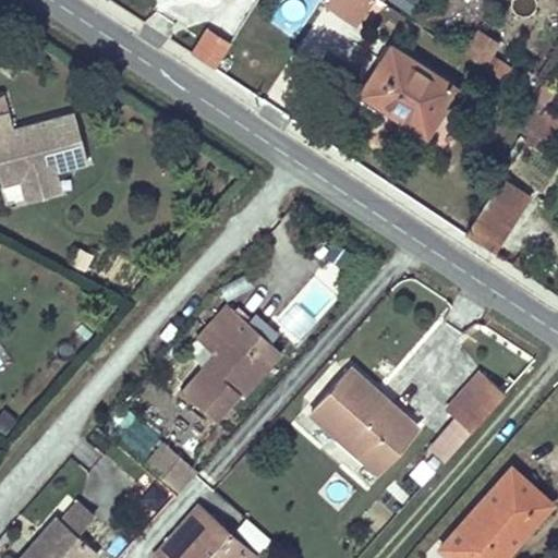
[(356,25),(373,0),(329,0),(326,5),(356,25)]
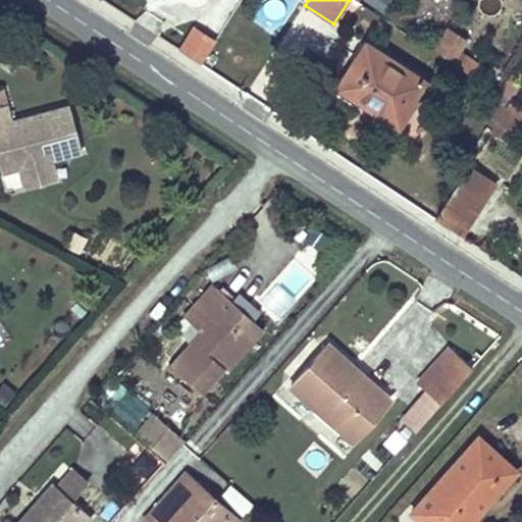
[(398,1),(396,0),(367,0),(389,14),(398,1)]
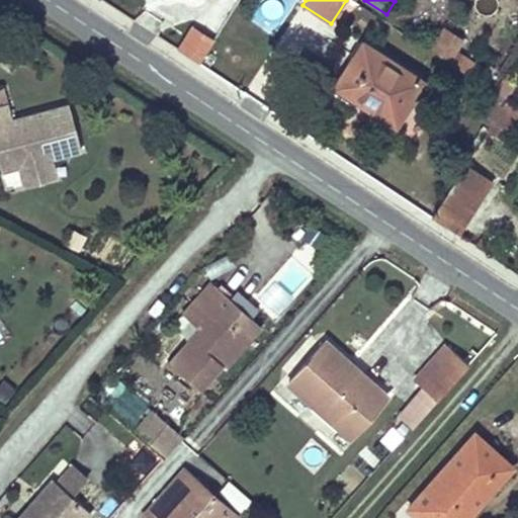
[(462,39),(436,23),(423,45),(448,61),(462,39)]
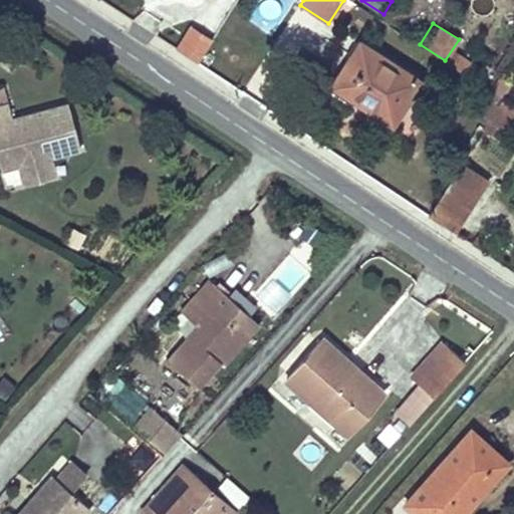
[(191,24),(177,46),(198,60),(212,38),(191,24)]
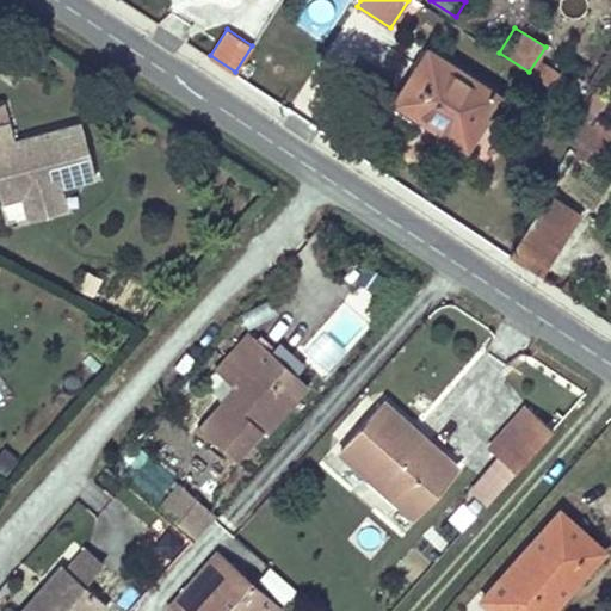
[(555,69),(565,55),(553,49),(544,61),(555,69)]
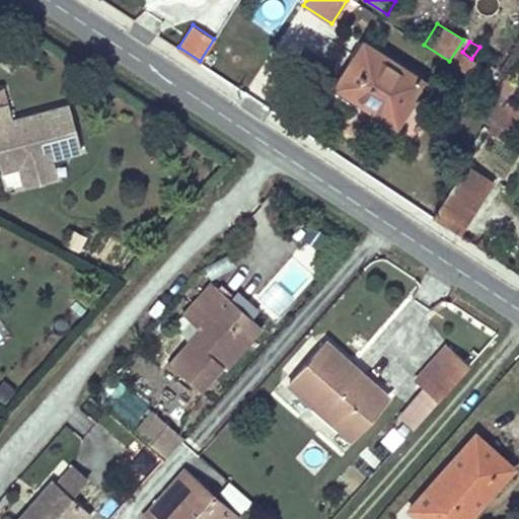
[(424,81),(364,43),(338,81),(362,96),(361,99),(374,107),(376,105),(399,121),(424,81)]
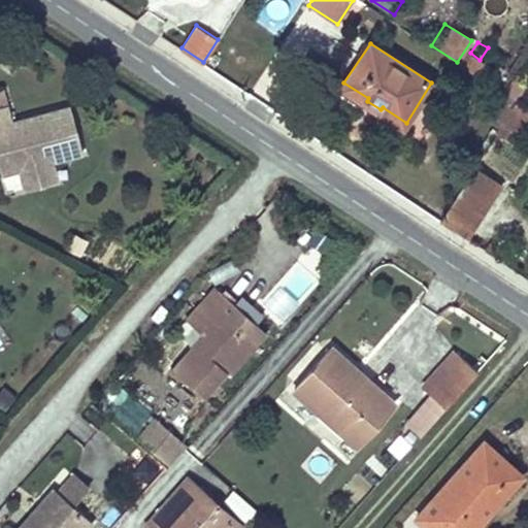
[(525,86),(514,78),(507,89),(518,96),(525,86)]
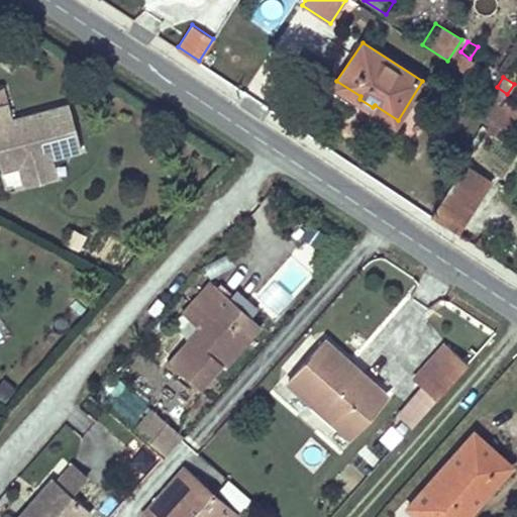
[(498,105),(486,97),(476,113),(488,121),(491,118),(498,105)]
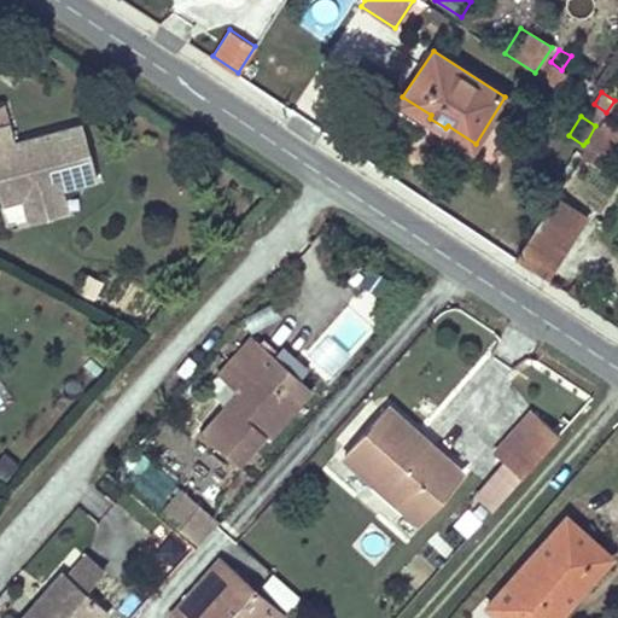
[(617,135),(617,126),(604,116),(588,141),(596,147),(607,153),(617,135)]
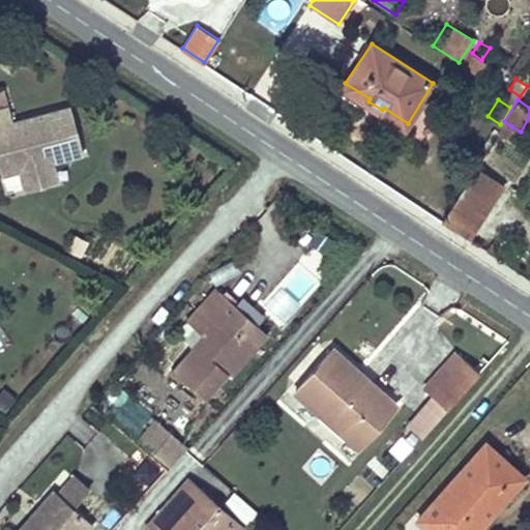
[(78,136),(69,106),(12,121),(8,107),(0,109),(0,143),(1,143),(3,152),(0,153),(0,172),(1,175),(19,170),(21,177),(54,168),(52,162),(56,160),(83,153),(78,136)]
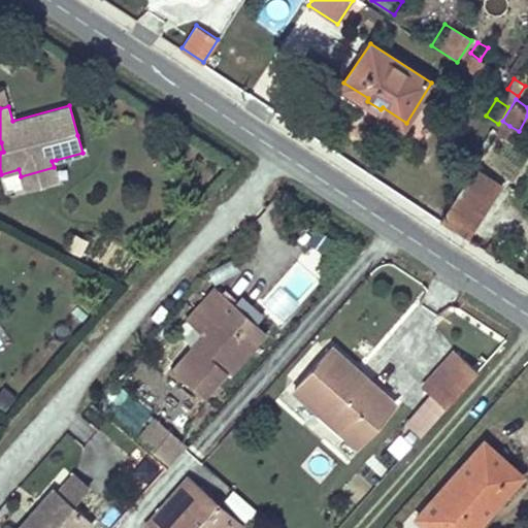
[(509,126),(502,121),(501,121),(498,124),(494,131),(503,137),(509,126)]
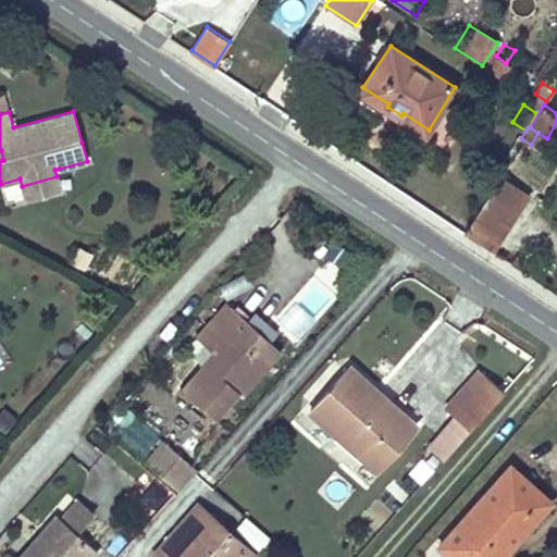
[(529,194),(499,175),(489,193),(518,212),(529,194)]
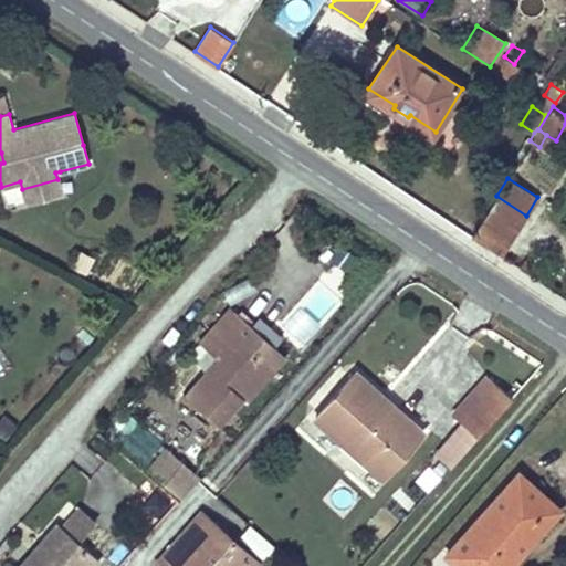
[(7,208),(62,194),(58,179),(22,189),(20,181),(1,187),(7,208)]
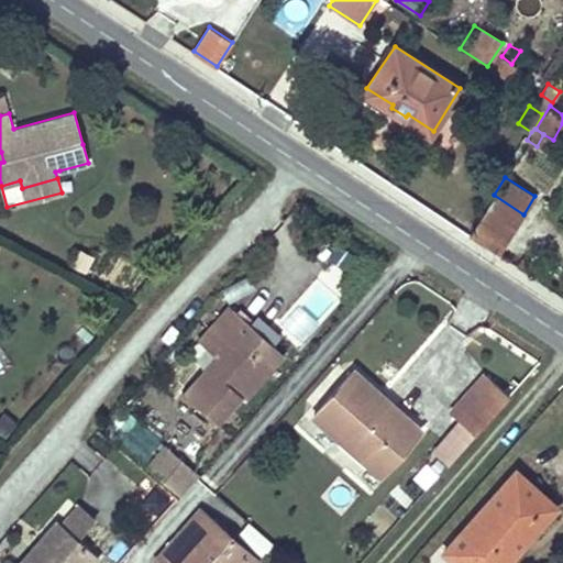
[(523,214),(494,195),(493,194),(467,234),(498,255),(523,214)]
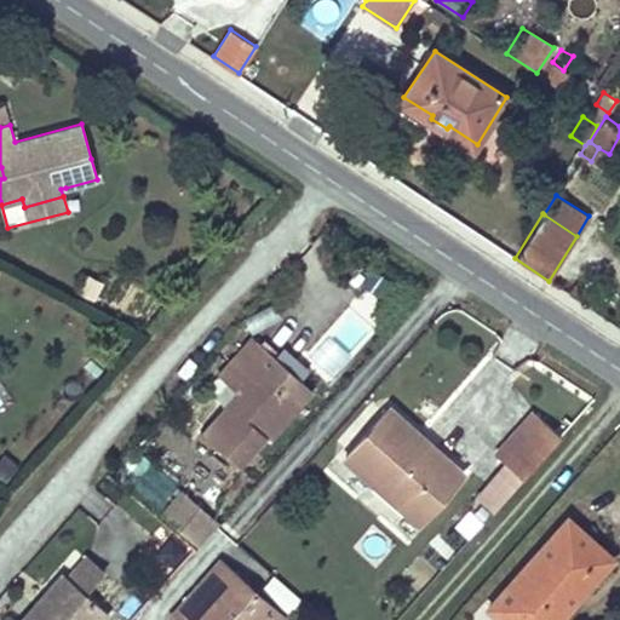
[(391,315),(394,303),(380,300),(379,313),(391,315)]
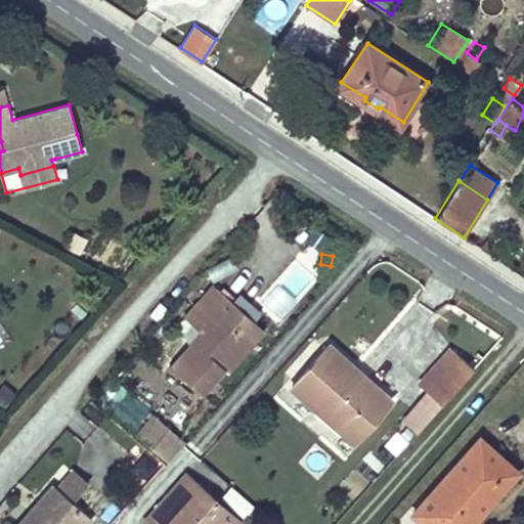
[(220,363),(246,336),(219,312),(231,300),(214,285),(185,316),(191,323),(201,332),(189,345),(171,364),(201,392),(223,367),(224,367),(220,363)]
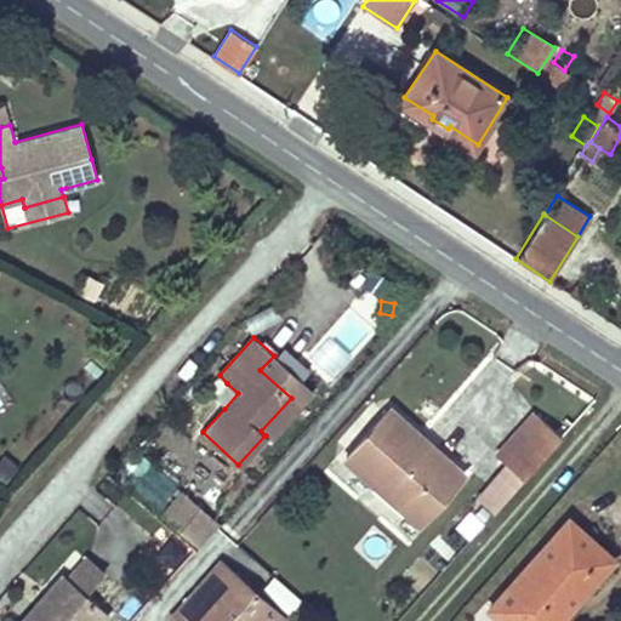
[(313,391),(274,355),(260,370),(291,398),(261,431),(266,436),(265,436),(269,439),(313,391)]
